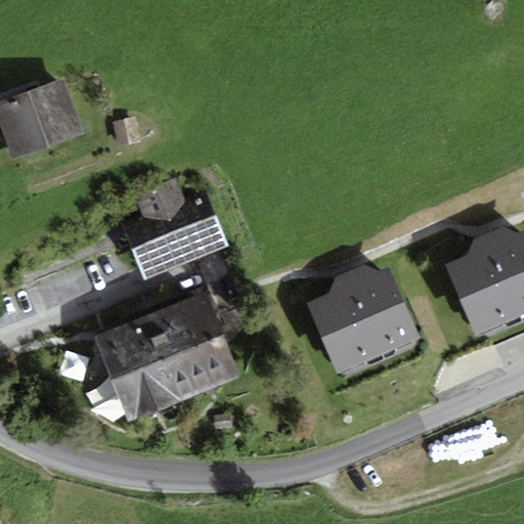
[(84,134),(63,79),(0,101),(0,125),(13,161),(84,134)]
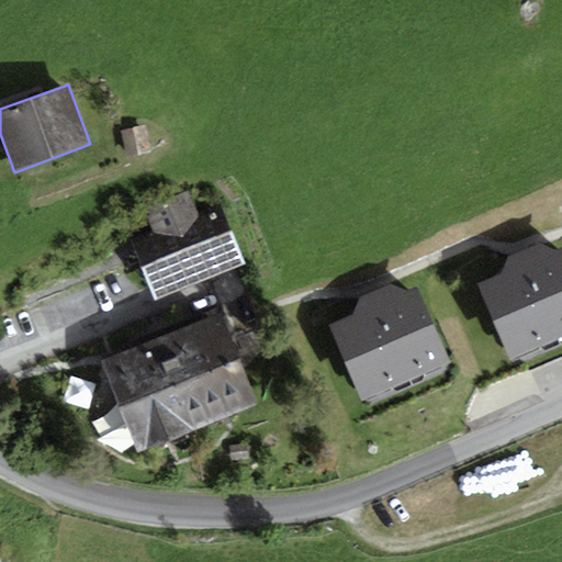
[(152,149),(145,125),(121,133),(128,157),(152,149)]
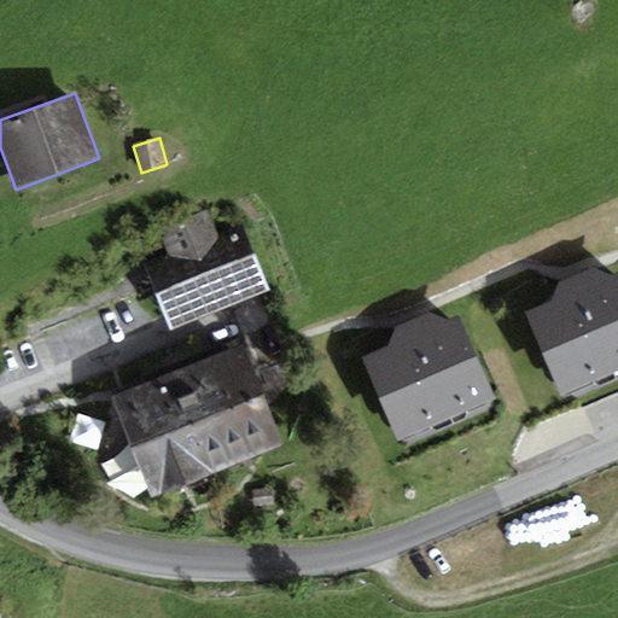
[(168,250),(140,260),(168,332),(272,293),(244,221),(216,232),(208,211),(159,229),(168,250)]
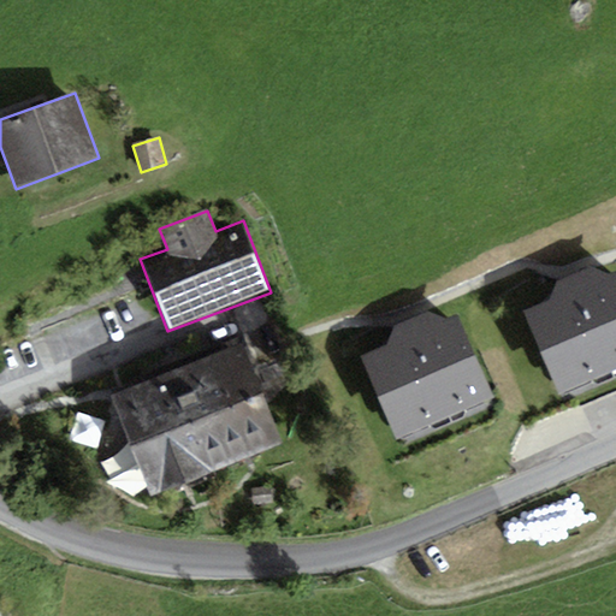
[(615,277),(608,280),(592,268),(554,285),(554,302),(525,314),(561,401),(591,388),(599,392),(615,384),(615,277)]
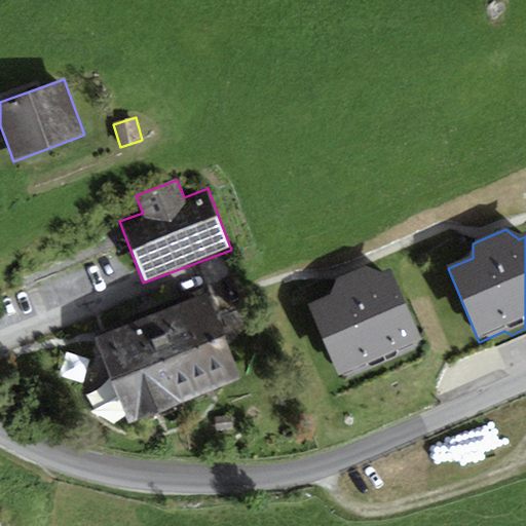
[(391,270),(380,275),(367,264),(334,278),(334,293),(309,303),(340,377),(366,366),(373,370),(399,359),(402,350),(421,342),(391,270)]
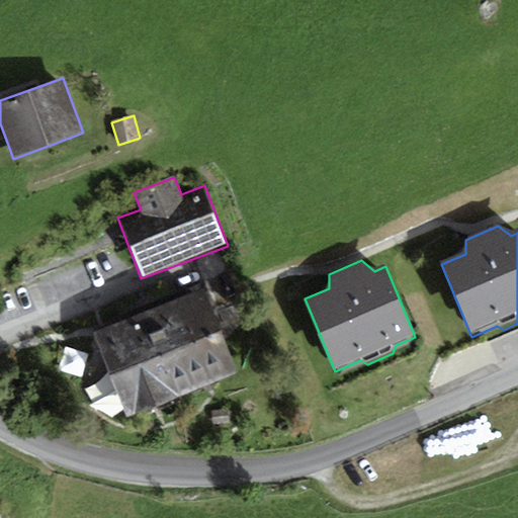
[(204,289),(92,334),(125,417),(238,372),(204,289)]
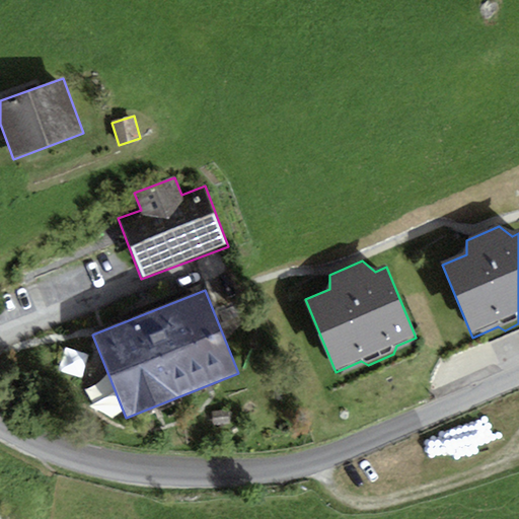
[(84,377),(88,358),(69,354),(65,373),(84,377)]
